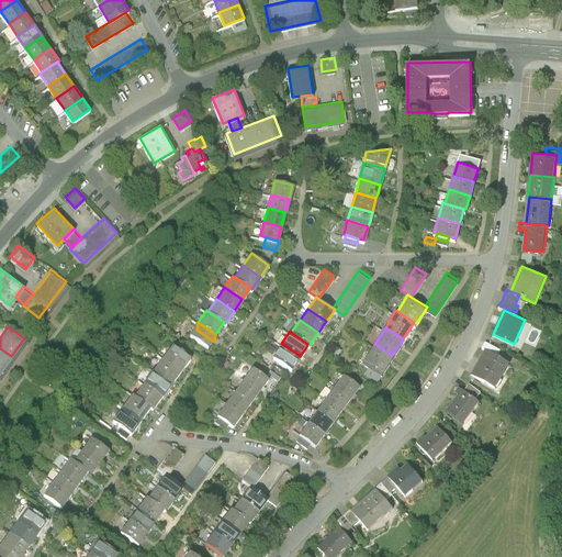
[(178,340),(163,356),(180,369),(197,353),(178,340)]
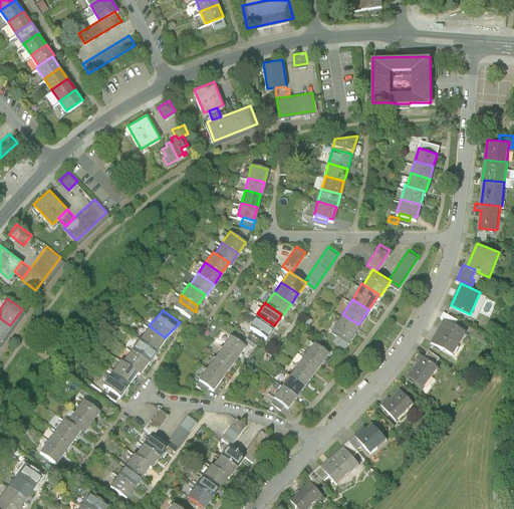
[(271,329),(274,325),(257,313),(250,324),(266,336),(271,329)]
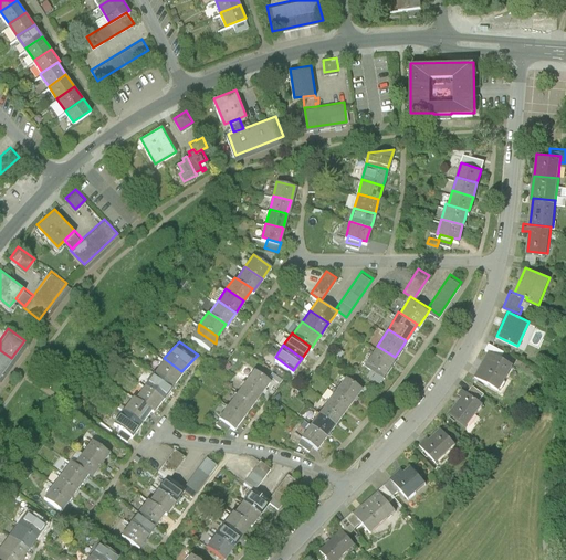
[(391,362),(395,357),(377,346),(366,362),(384,374),(391,362)]
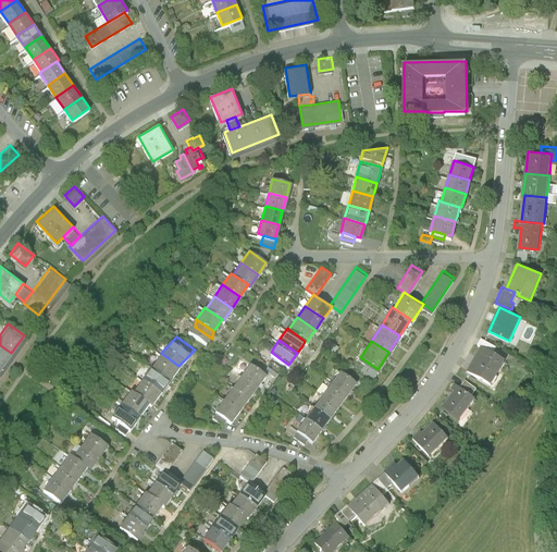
[(0,367),(11,353),(0,345),(0,367)]
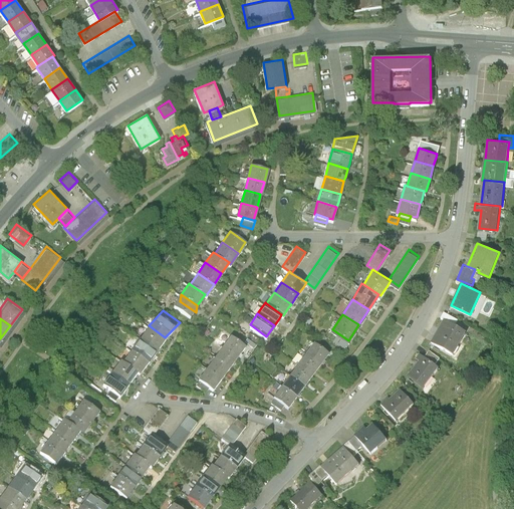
[(466,330),(445,318),(433,339),(454,351),(466,330)]
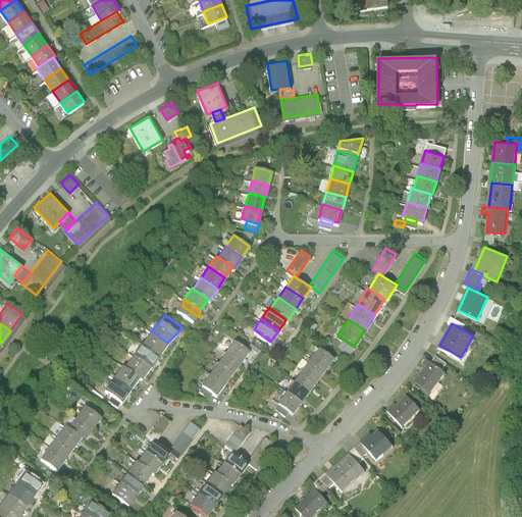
[(158,355),(167,343),(151,330),(142,343),(158,355)]
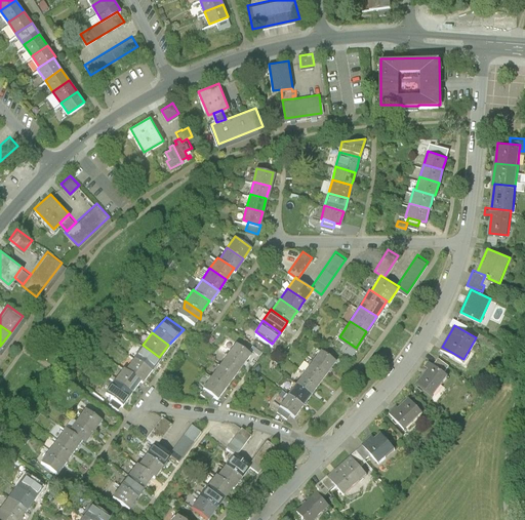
[(236,342),(228,353),(242,363),(250,352),(236,342)]
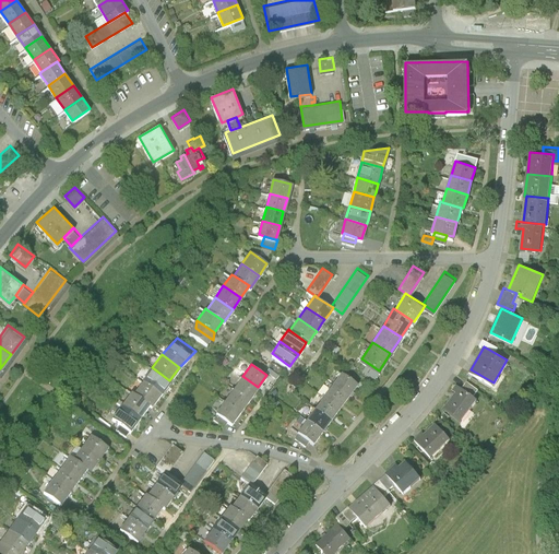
[(161,393),(169,380),(152,367),(143,380),(161,393)]
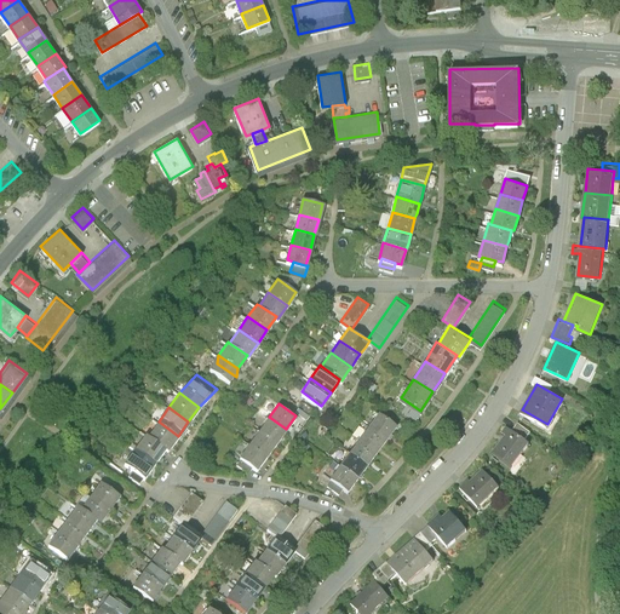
[(379,412),(369,425),(386,437),(390,431),(396,424),(379,412)]
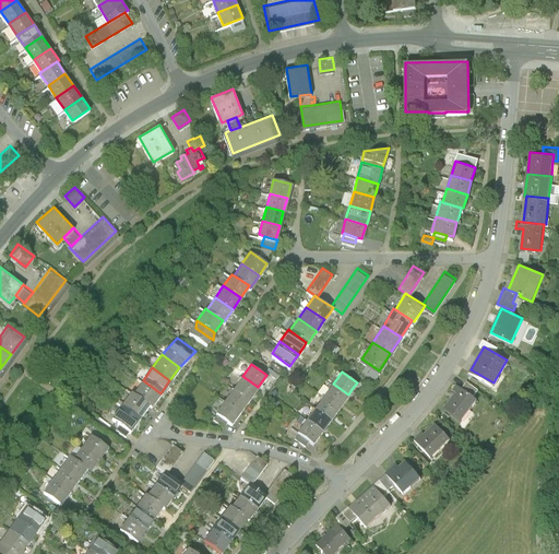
[(249,399),(258,387),(242,376),(234,388),(249,399)]
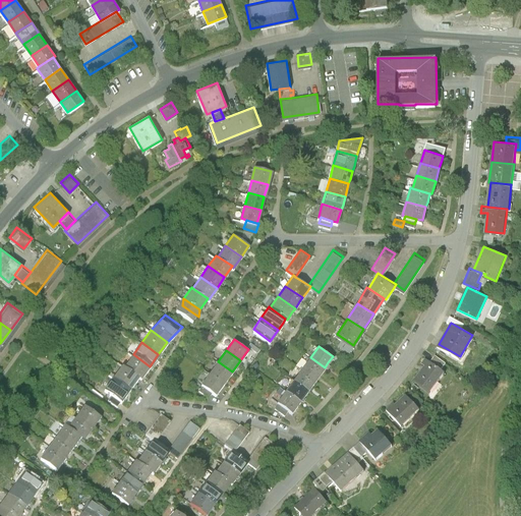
[(436,353),(430,359),(442,367),(446,361),(436,353)]
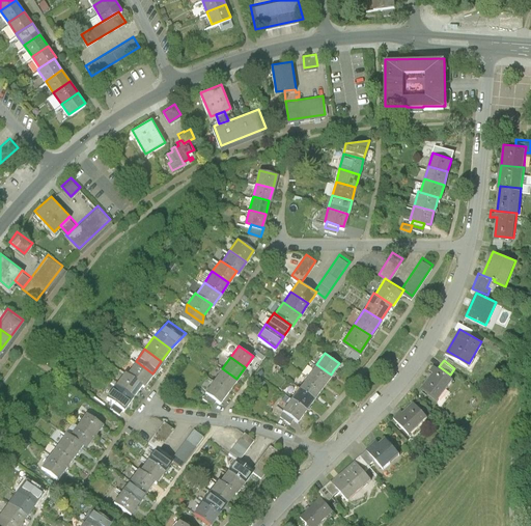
[(143,386),(152,374),(136,361),(127,374),(141,384),(143,386)]
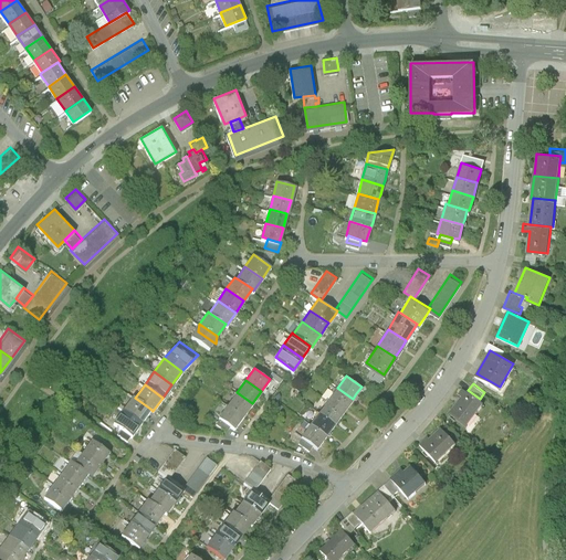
[(468,390),(462,387),(459,392),(462,395),(451,410),(468,423),(483,402),(480,399),(468,390)]
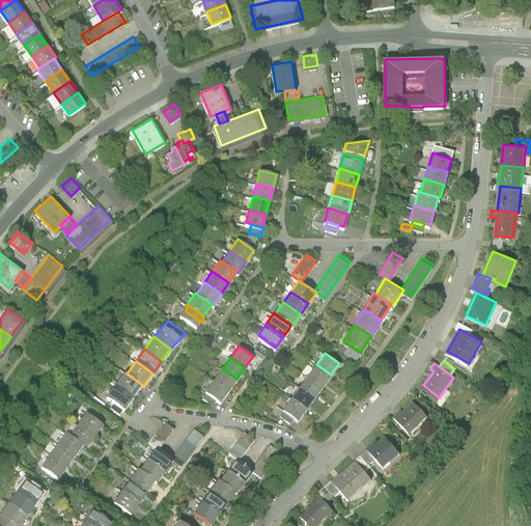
[(326,381),(331,375),(316,364),(308,376),(323,386),(326,381)]
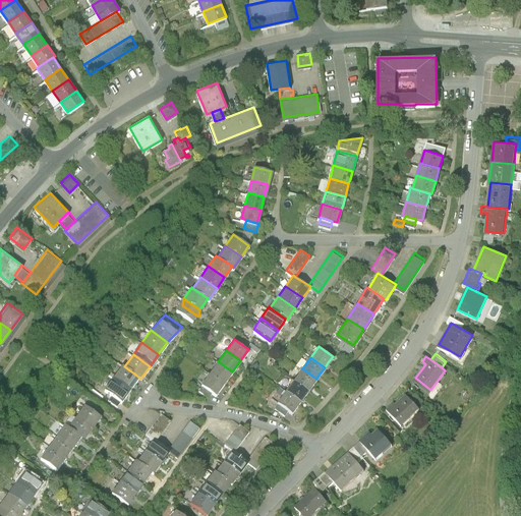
[(224,383),(232,371),(218,361),(210,373),(224,383)]
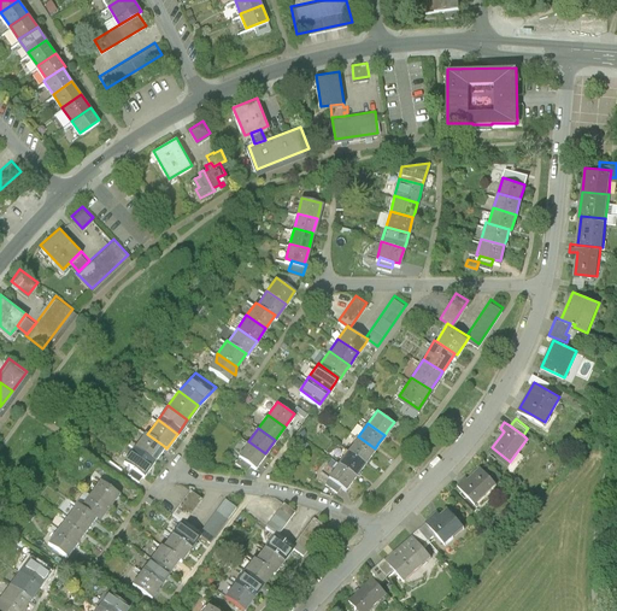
[(145,432),(134,446),(153,460),(164,446),(147,434),(145,432)]
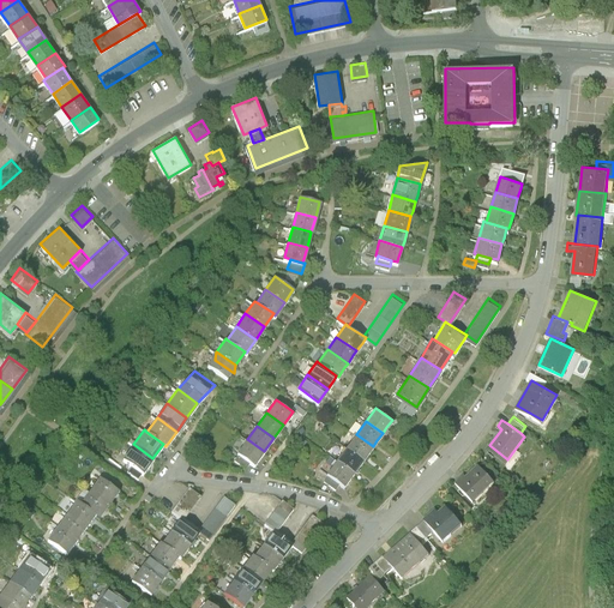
[(367,453),(373,446),(356,434),(347,446),(363,458),(367,453)]
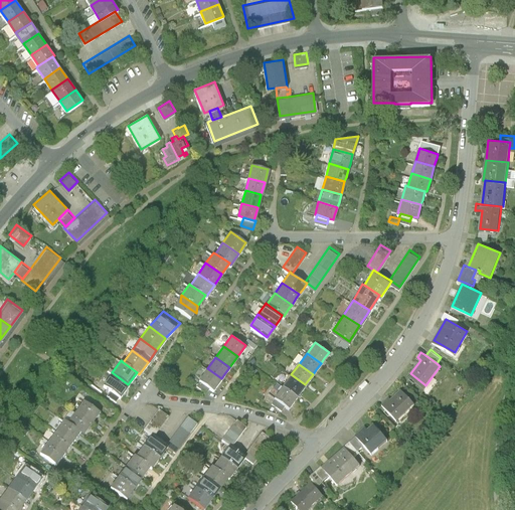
[(212,389),(221,378),(207,368),(199,378),(200,379),(209,386),(212,389)]
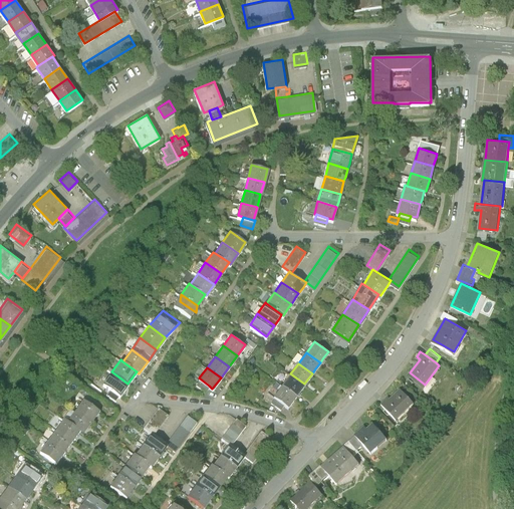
[(119,395),(127,384),(111,371),(103,384),(109,388),(118,395),(119,395)]
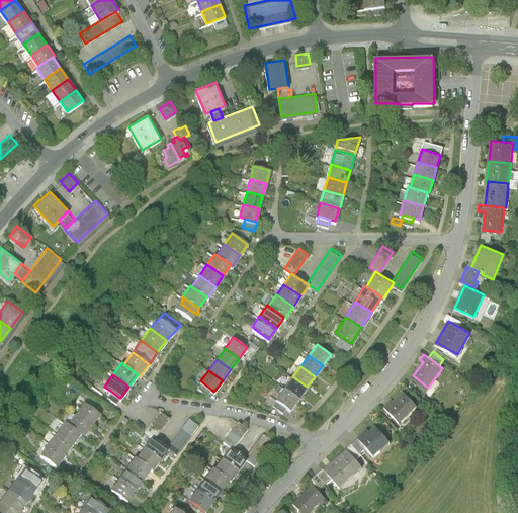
[(301,394),(307,387),(292,376),(284,388),(298,398),(301,394)]
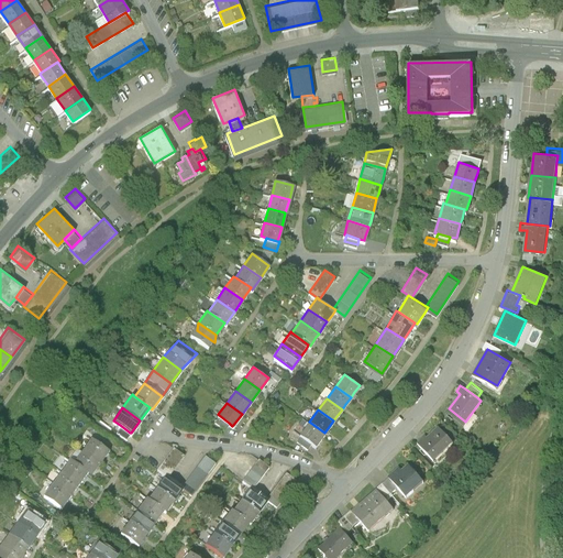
[(214,419),(225,427),(229,423),(219,415),(214,419)]
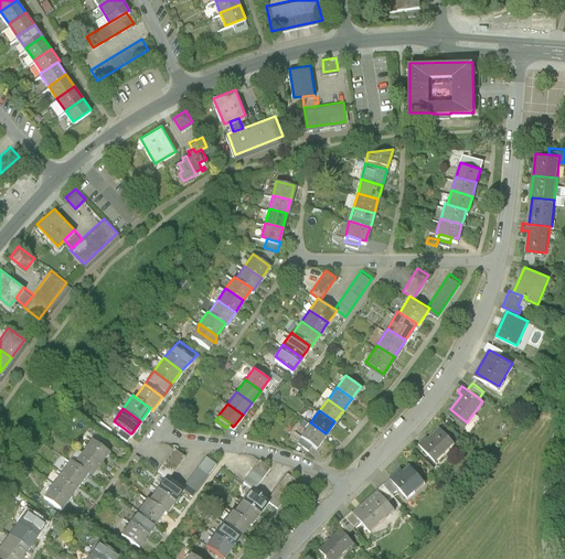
[(321,439),(326,433),(310,422),(301,434),(302,434),(312,442),(316,445),(321,439)]
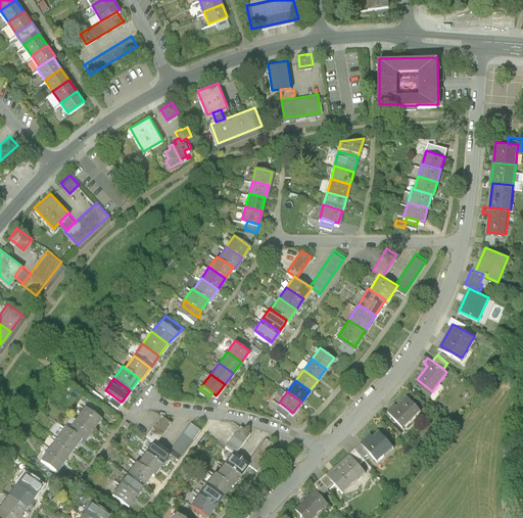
[(117,406),(121,402),(111,394),(108,399),(117,406)]
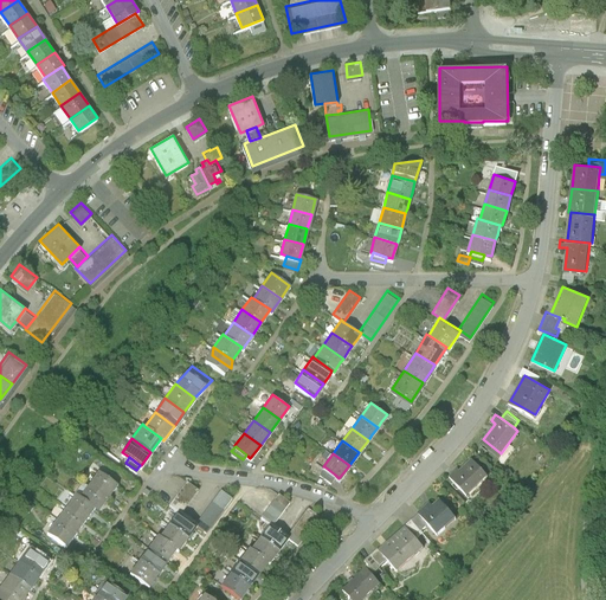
[(458,465),(450,473),(468,492),(489,473),(472,457),(461,468),(458,465)]
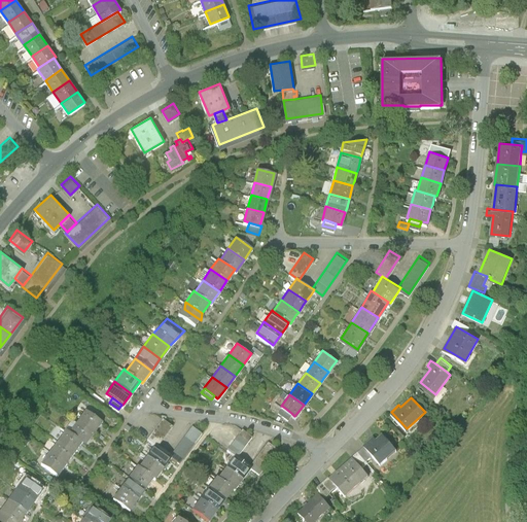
[(278,410),(288,417),(291,413),(282,406),(278,410)]
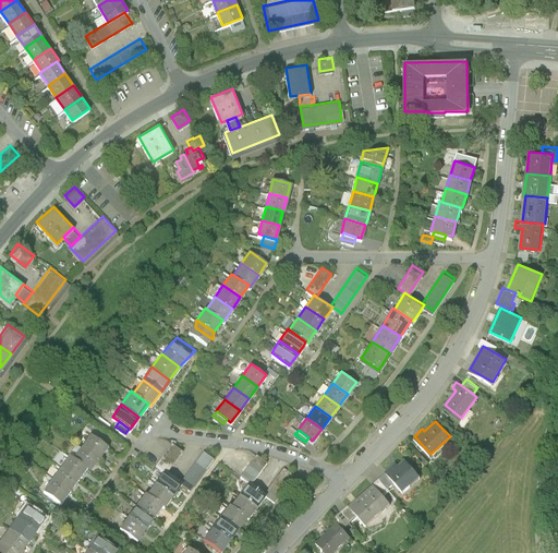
[(89,432),(81,444),(98,457),(107,445),(89,432)]
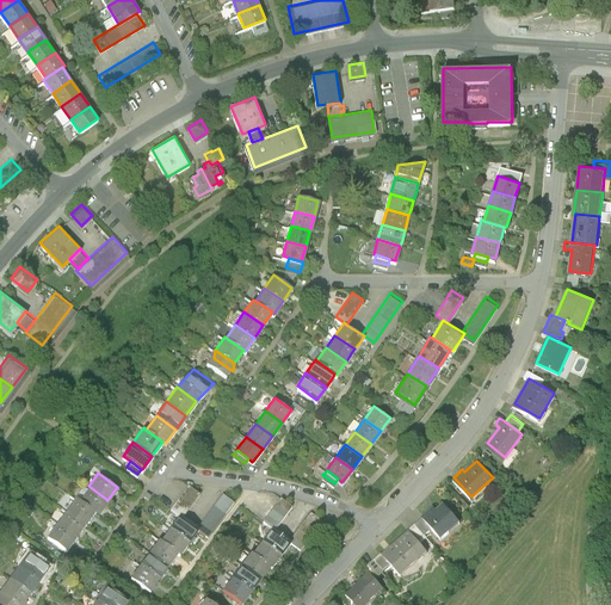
[(171,506),(180,513),(181,514),(199,492),(189,483),(171,506)]
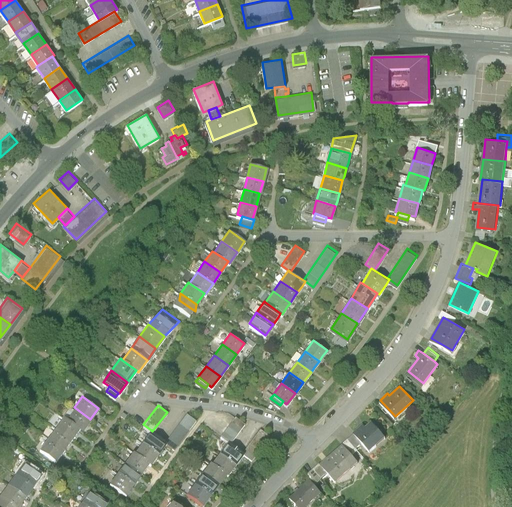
[(82,429),(90,419),(74,407),(66,418),(79,427),(82,429)]
